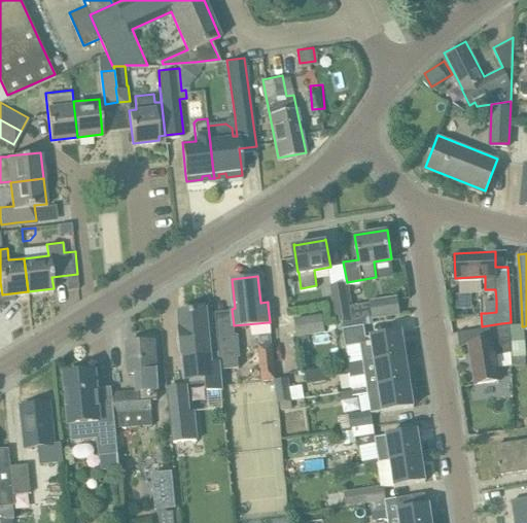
[(352,318),(350,303),(349,304),(345,282),(330,284),(337,319),(336,319),(336,321),(352,318)]
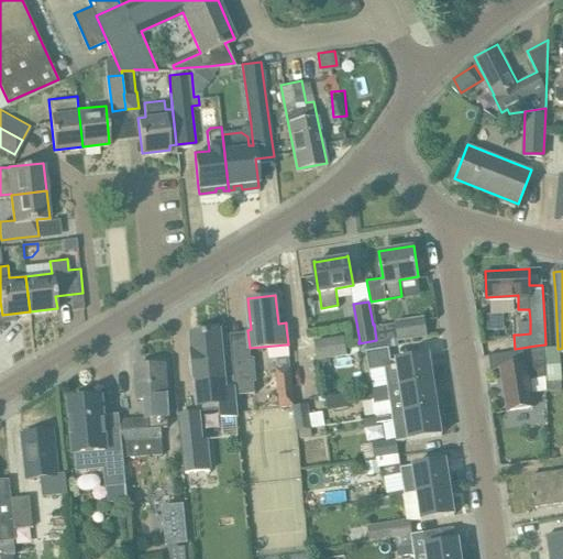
[(374,324),(376,340),(387,339),(387,338),(399,336),(399,337),(427,332),(423,316),(396,320),(374,324)]
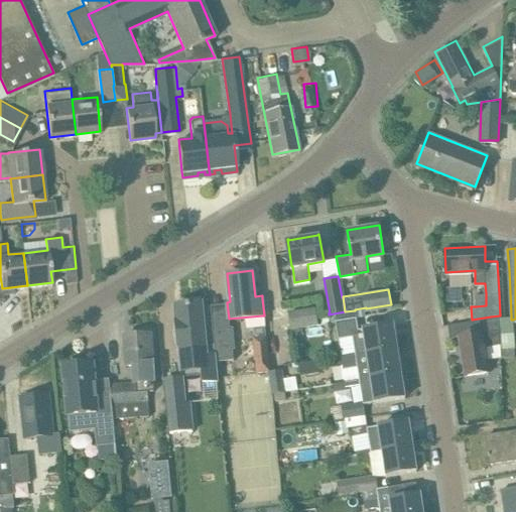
[(173,324),(172,330),(172,335),(174,340),(177,345),(179,345),(181,369),(202,368),(203,380),(218,379),(215,354),(214,343),(206,344),(202,300),(200,301),(199,296),(184,297),(185,302),(175,303),(177,318),(175,318),(173,324)]
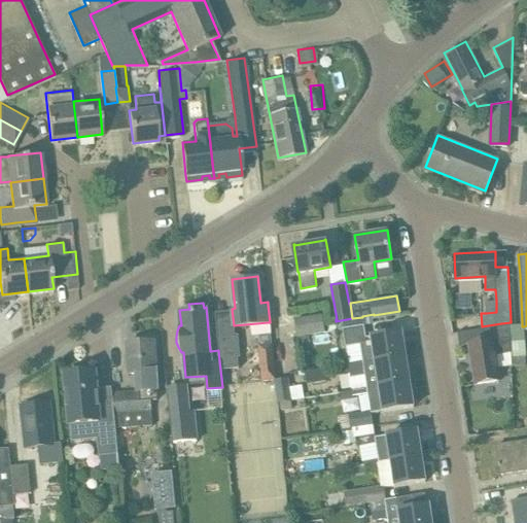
[(324,328),(321,313),(294,317),(297,334),(324,328)]
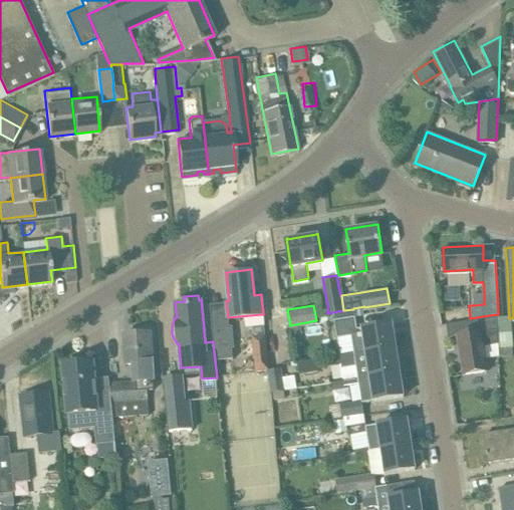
[(353,348),(395,342),(392,322),(393,322),(392,321),(356,326),(354,314),(334,318),(337,335),(351,333),(353,348)]
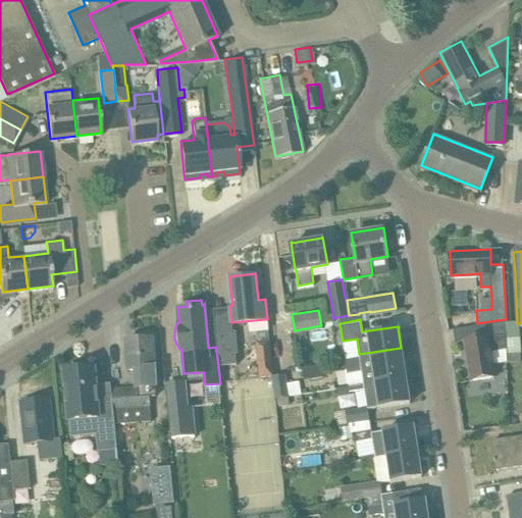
[(479,335),(464,338),(470,378),(490,375),(496,374),(491,349),(506,347),(506,343),(506,319),(479,323),(477,323),(479,335)]
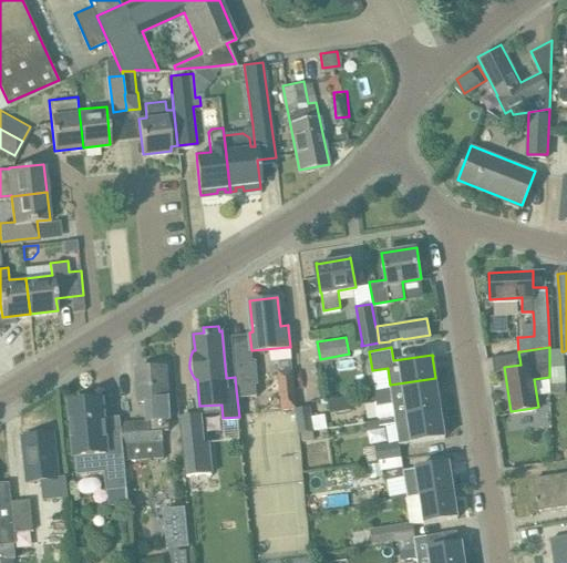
[(253,358),(234,359),(237,389),(237,396),(238,396),(257,395),(256,382),(259,382),(256,357),(253,358)]
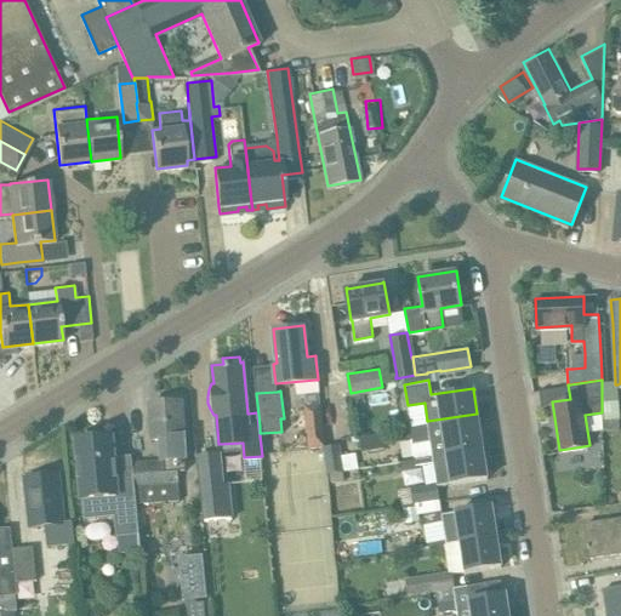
[(186,468),(181,400),(151,401),(153,437),(163,437),(164,457),(132,460),(132,465),(134,473),(136,501),(180,498),(177,468),(186,468)]
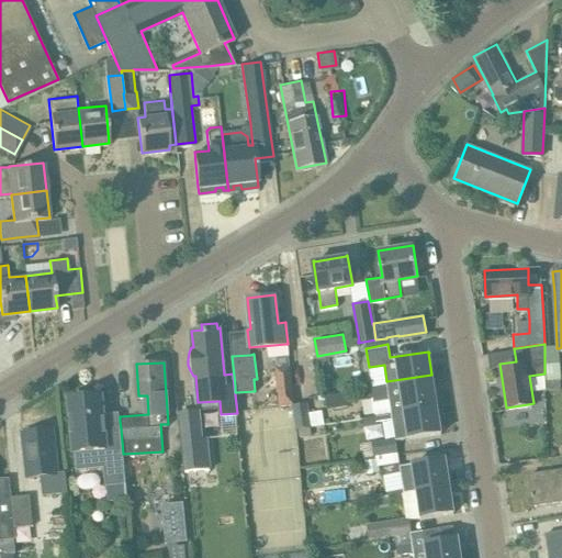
[(280,366),(274,367),(279,404),(280,403),(293,402),(290,365),(288,365),(280,366)]
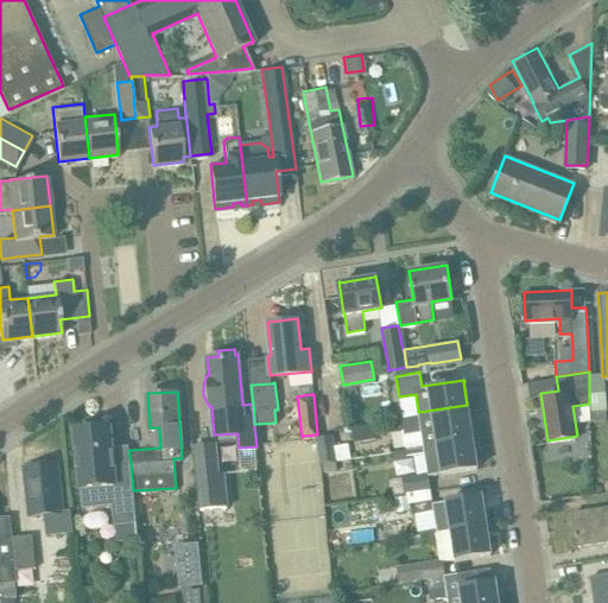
[(606,398),(589,399),(589,404),(589,408),(607,407),(606,398)]
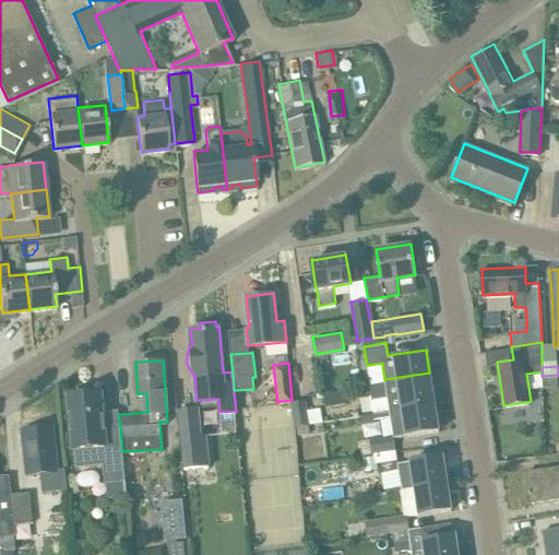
[(389,405),(432,399),(429,373),(384,379),(369,381),(371,398),(388,396),(389,405)]
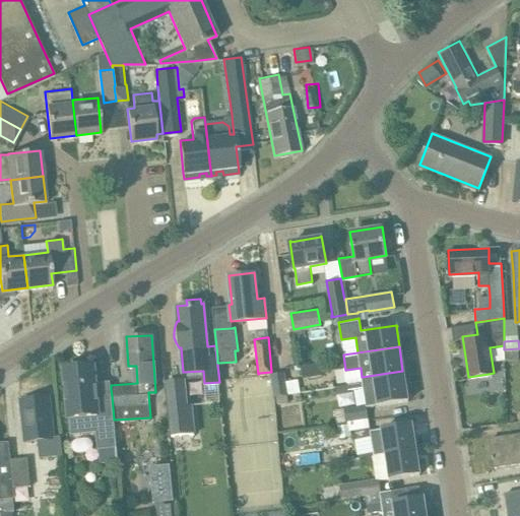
[(325,369),(324,361),(301,364),(302,376),(321,373),(325,369)]
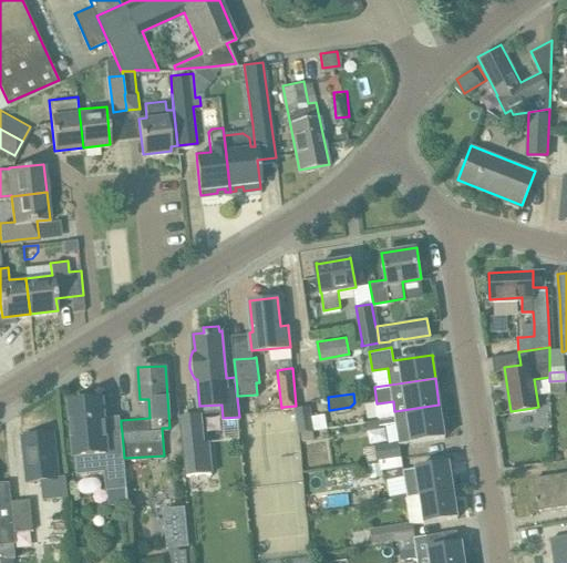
[(76,397),(76,400),(69,401),(74,454),(76,472),(104,470),(106,489),(127,487),(124,458),(122,432),(105,433),(102,398),(94,399),(94,396),(76,397)]
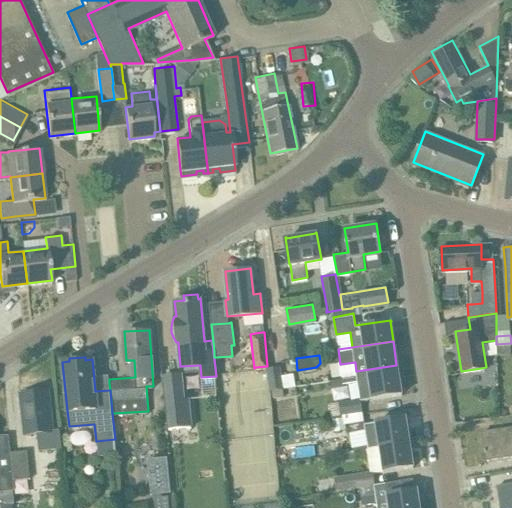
[(279,365),(267,367),(270,388),(294,384),(292,372),(281,374),(279,365)]
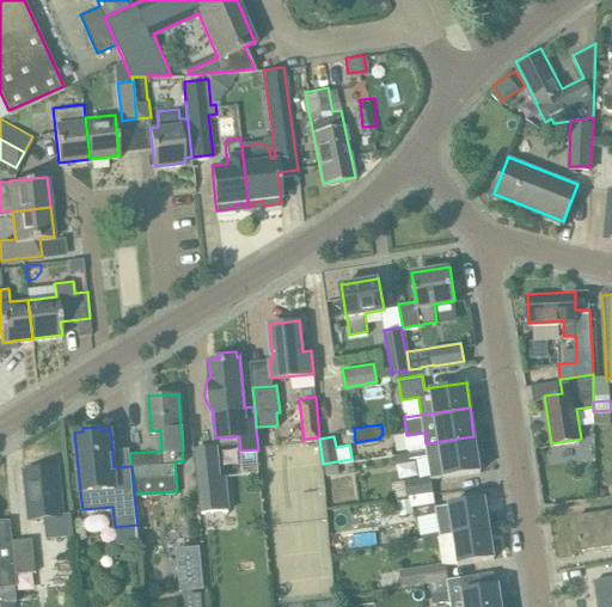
[(473,436),(426,443),(409,446),(409,451),(393,453),(396,461),(410,460),(410,457),(427,454),(430,476),(432,477),(481,468),(481,467),(479,467),(473,436)]
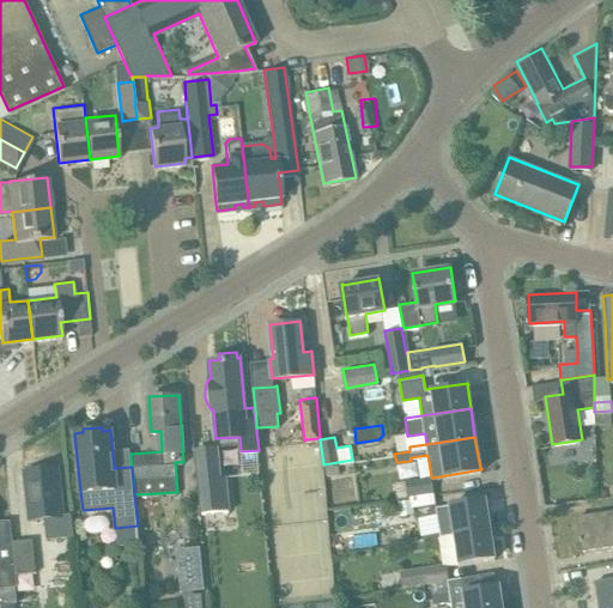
[(220,475),(218,445),(194,448),(200,512),(230,509),(226,475),(220,475)]
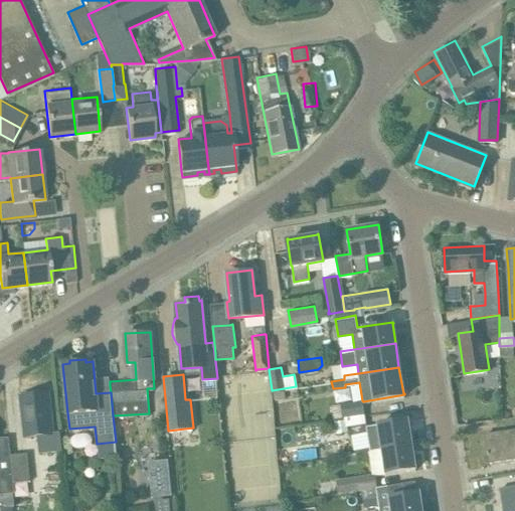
[(48,391),(21,394),(23,414),(25,436),(32,435),(37,435),(39,453),(61,451),(58,431),(52,432),(50,411),(48,391)]
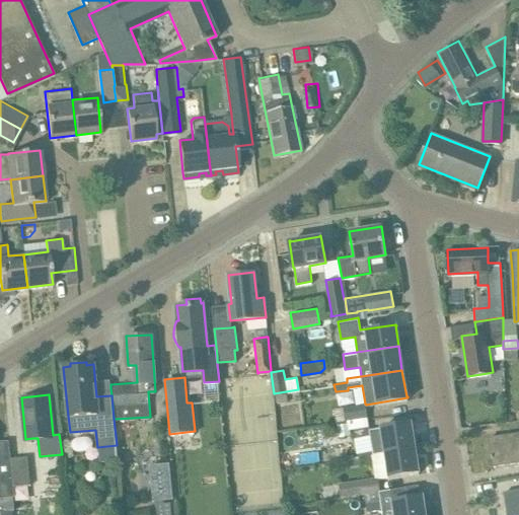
[(366,405),(365,403),(335,409),(337,420),(367,415),(366,405)]
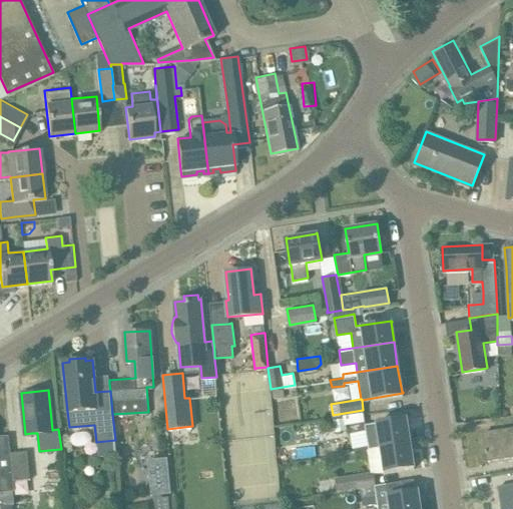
[(363,410),(333,415),(335,430),(347,428),(346,422),(350,421),(365,419),(363,410)]
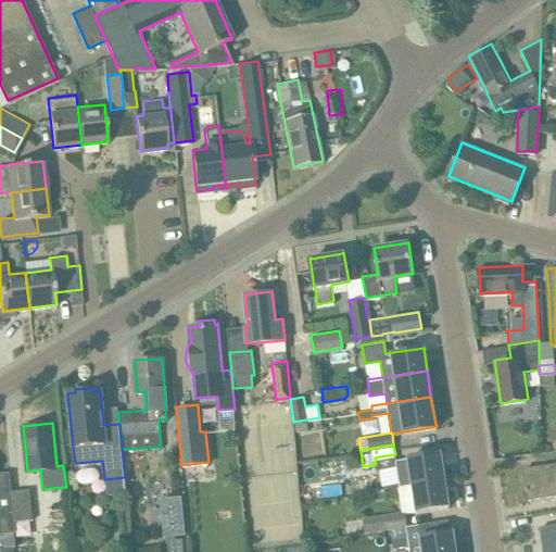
[(395,454),(379,456),(381,467),(396,465),(399,481),(400,486),(412,484),(443,478),(440,453),(441,453),(441,452),(396,459),(395,454)]
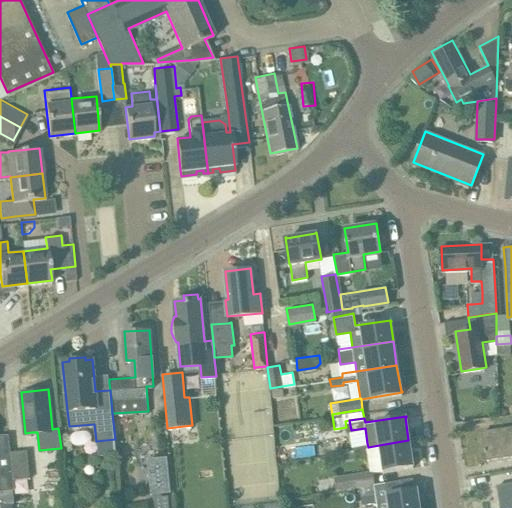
[(511,425),(502,427),(482,430),(485,447),(484,448),(484,451),(486,450),(487,458),(511,454),(511,425)]
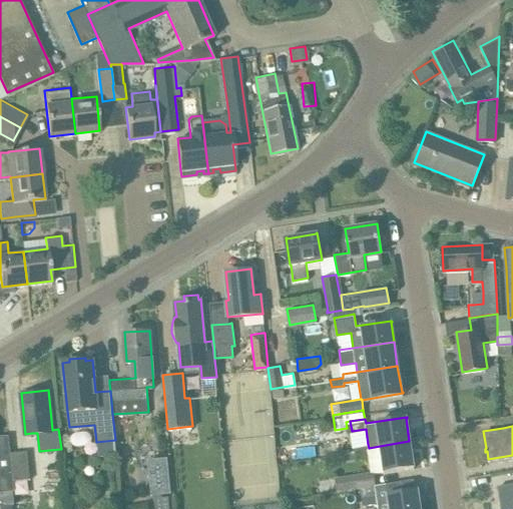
[(0,502),(13,502),(12,490),(15,490),(14,477),(11,452),(9,434),(0,435),(0,502)]
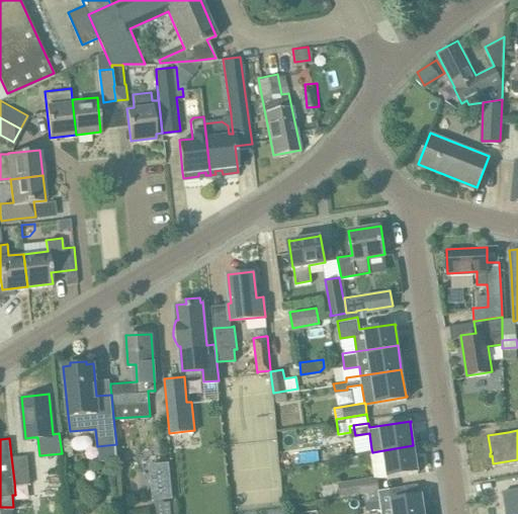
[(373,457),(372,457),(374,476),(376,475),(377,477),(418,470),(418,469),(417,469),(413,445),(383,450),(372,452),(373,457)]
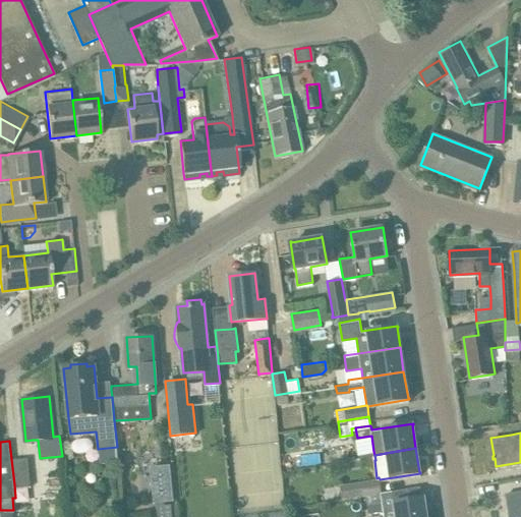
[(360,456),(347,458),(348,467),(362,465),(361,462),(374,460),(375,460),(374,455),(373,451),(359,454),(360,456)]
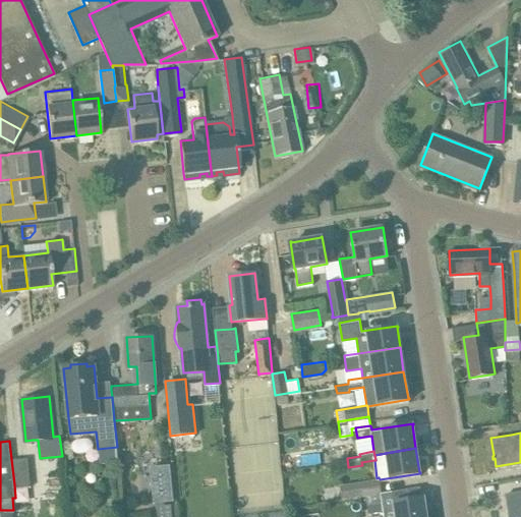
[(11,459),(14,484),(31,483),(27,457),(11,459)]
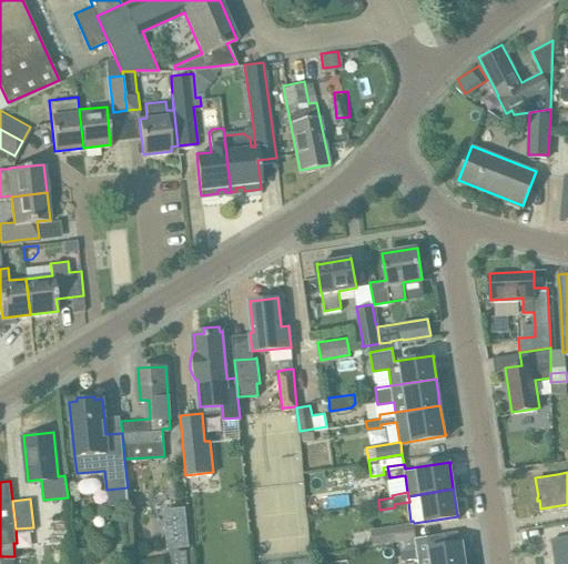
[(185,505),(163,507),(168,547),(190,545),(185,505)]
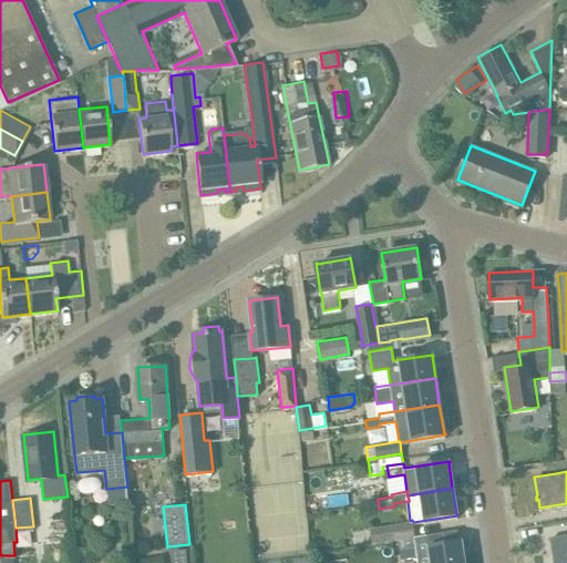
[(410,521),(371,526),(373,541),(414,534),(413,522),(412,520),(410,521)]
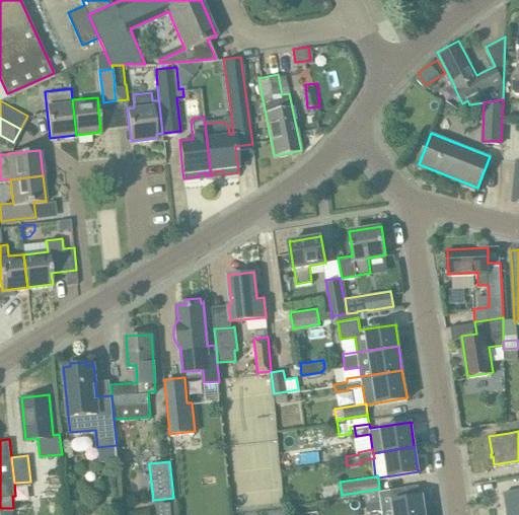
[(380,499),(366,501),(367,510),(380,508),(381,514),(425,514),(422,497),(423,496),(423,495),(420,496),(418,484),(379,490),(380,499)]
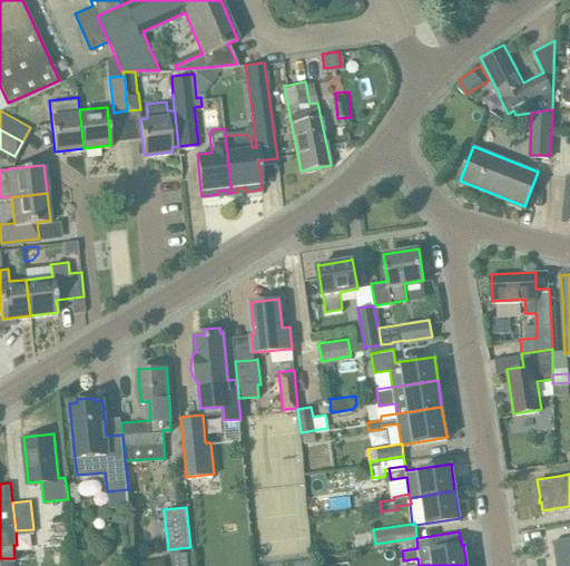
[(569,565),(569,536),(553,539),(557,565),(569,565)]
